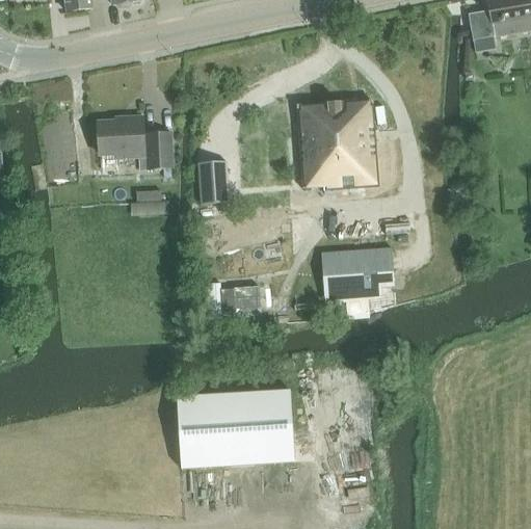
[(62,0),(64,10),(91,7),(90,0),(62,0)]
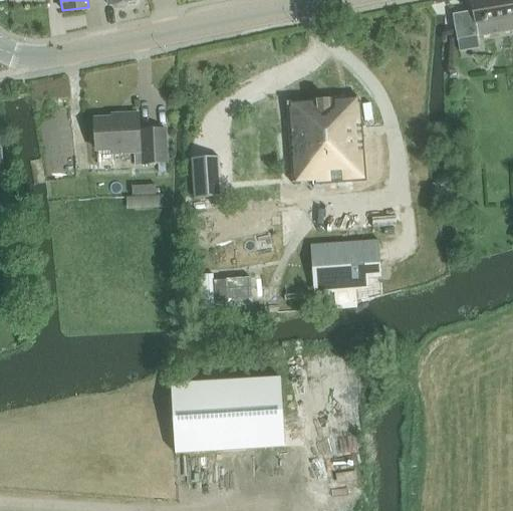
[(472,9),(452,12),(457,38),(477,35),(512,28),(512,0),(471,0),(472,9)]
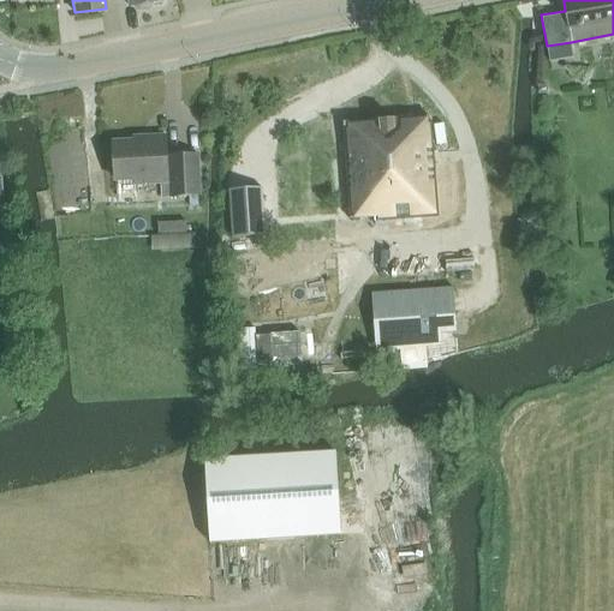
[(430,115),(344,121),(350,216),(374,214),(374,217),(436,214),(430,115)]
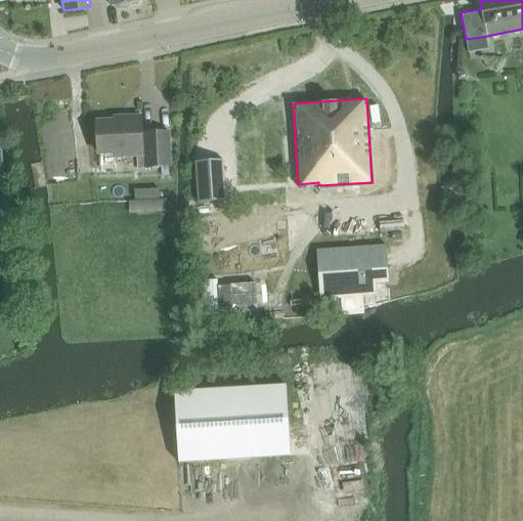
[(114,156),(137,154),(137,166),(172,164),(170,128),(140,130),(139,112),(123,113),(123,117),(96,118),(98,150),(112,149),(114,156)]
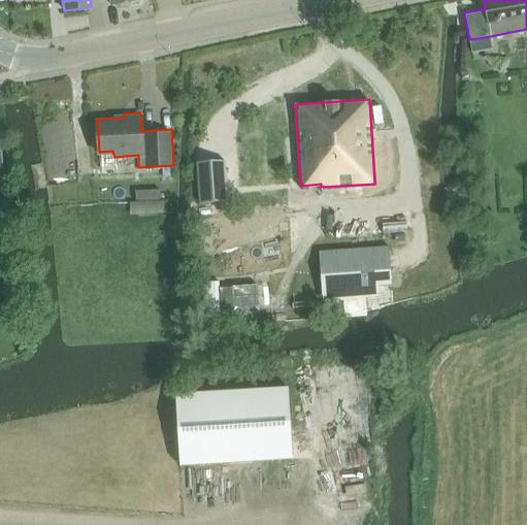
[(199,201),(227,200),(224,159),(196,161),(199,201)]
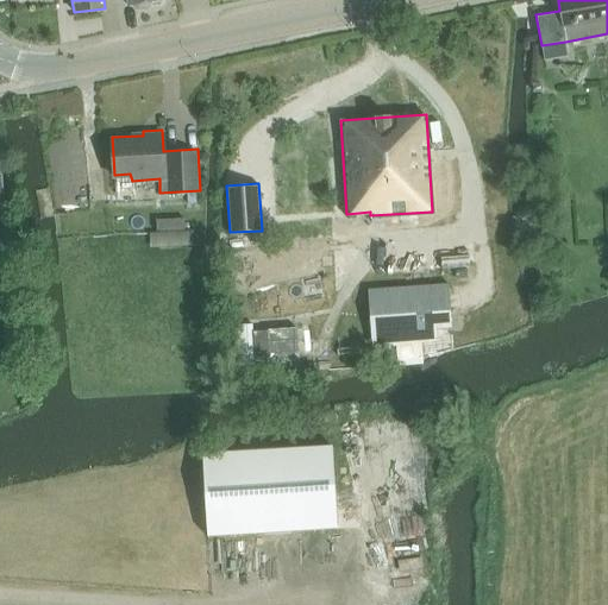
[(183,216),(155,219),(155,229),(183,228),(183,216)]
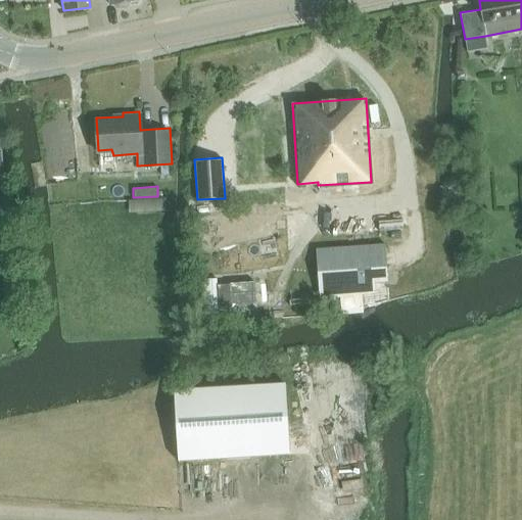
[(270,209),(209,221),(214,245),(275,234),(270,209)]
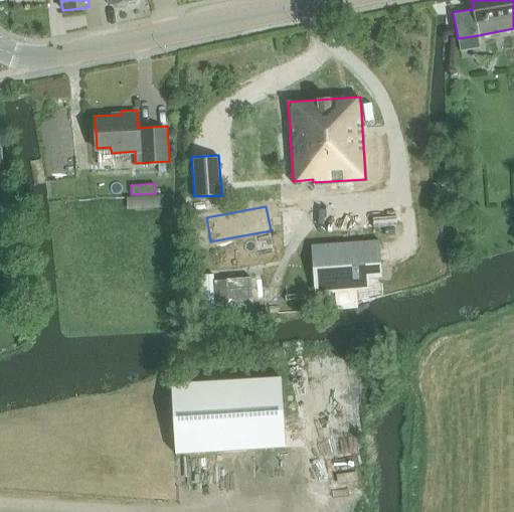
[(367,278),(380,277),(378,238),(352,240),(354,278),(367,278)]
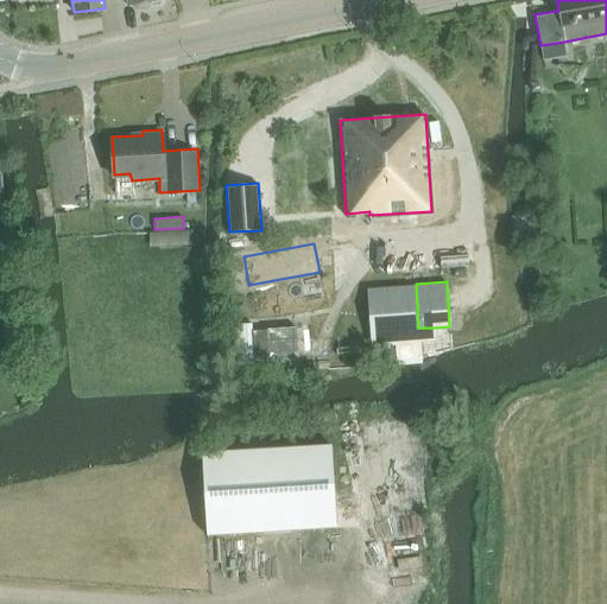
[(374,290),(377,310),(411,307),(410,287),(374,290)]
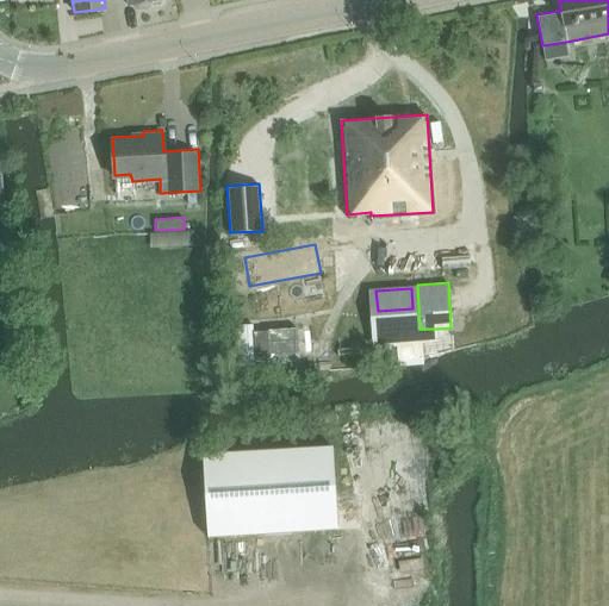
[(377,342),(395,341),(393,314),(376,316),(377,342)]
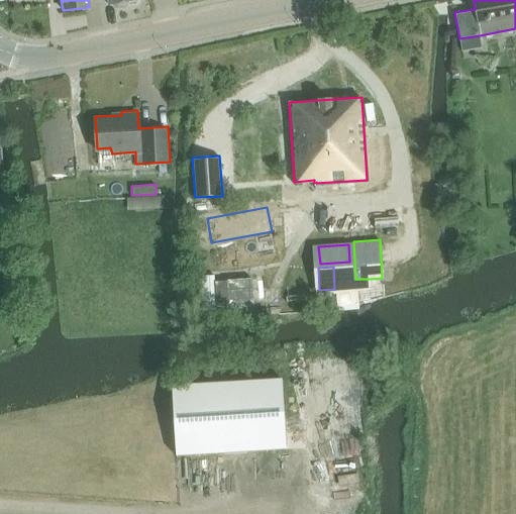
[(253,307),(251,277),(226,279),(226,280),(214,281),(213,274),(199,275),(202,309),(217,308),(216,305),(228,304),(229,309),(253,307)]
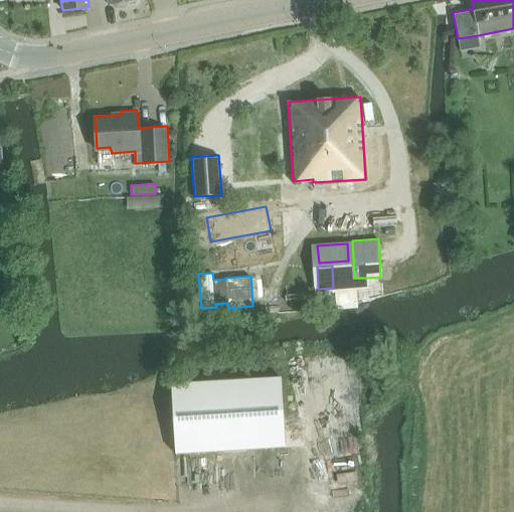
[(285,447),(281,376),(171,383),(175,453),(285,447)]
